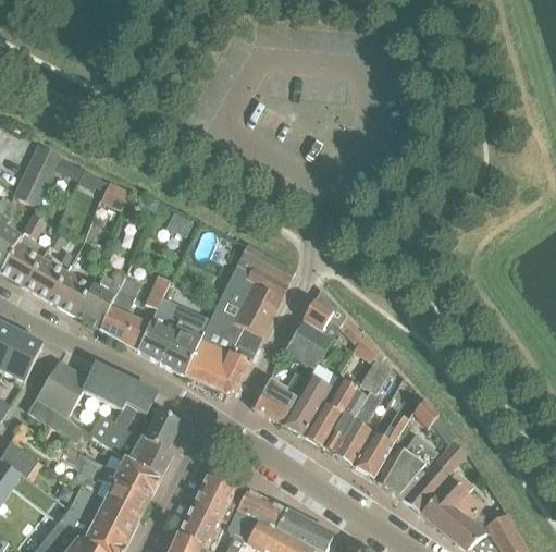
[(37,144),(32,155),(54,166),(60,155),(37,144)]
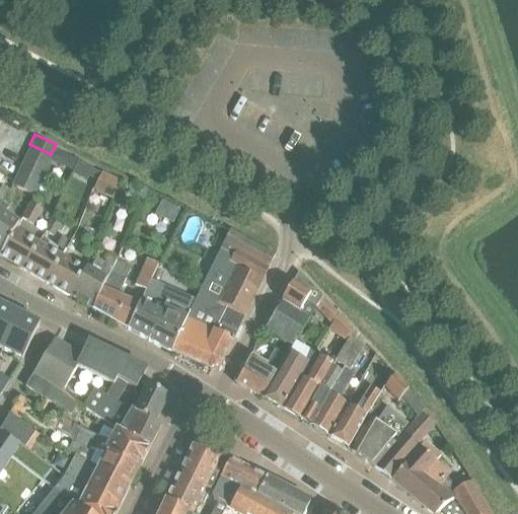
[(51,154),(29,144),(25,153),(47,163),(51,154)]
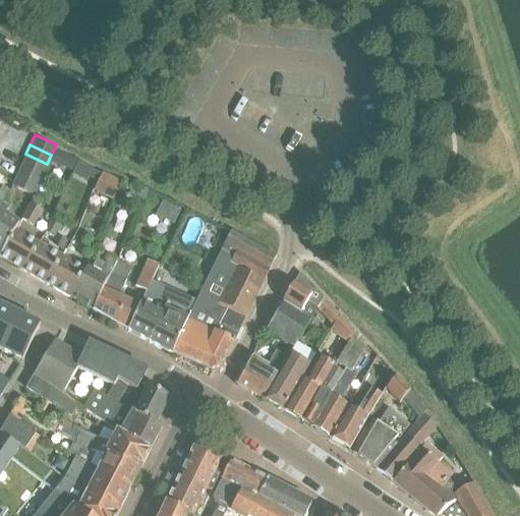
[(56,148),(52,159),(62,163),(67,152),(56,148)]
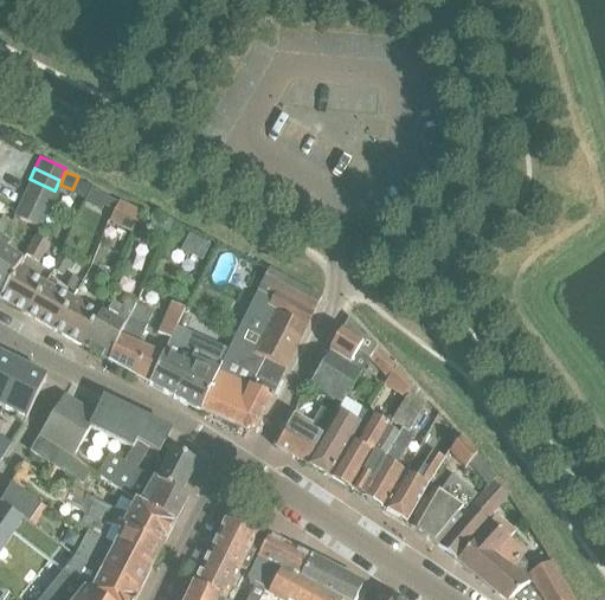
[(30,179),(24,191),(49,202),(55,191),(30,179)]
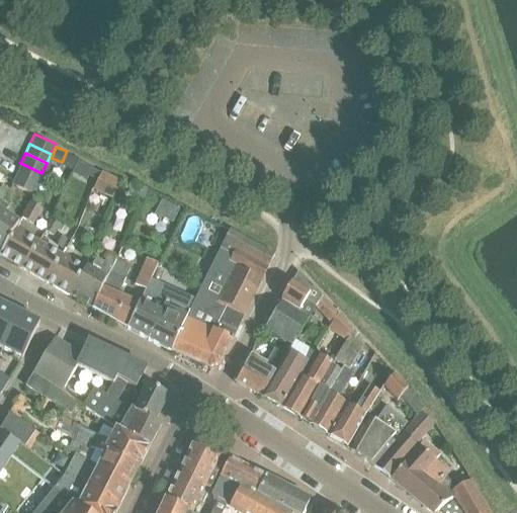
[(41,173),(20,163),(15,173),(36,183),(41,173)]
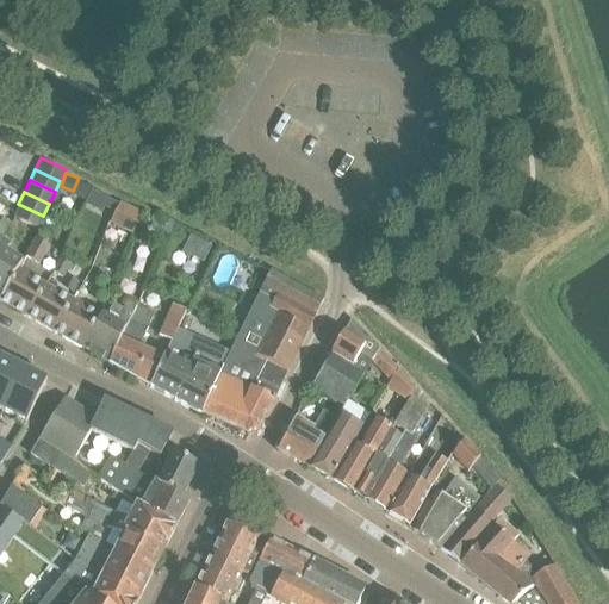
[(109,192),(104,201),(113,207),(119,197),(109,192)]
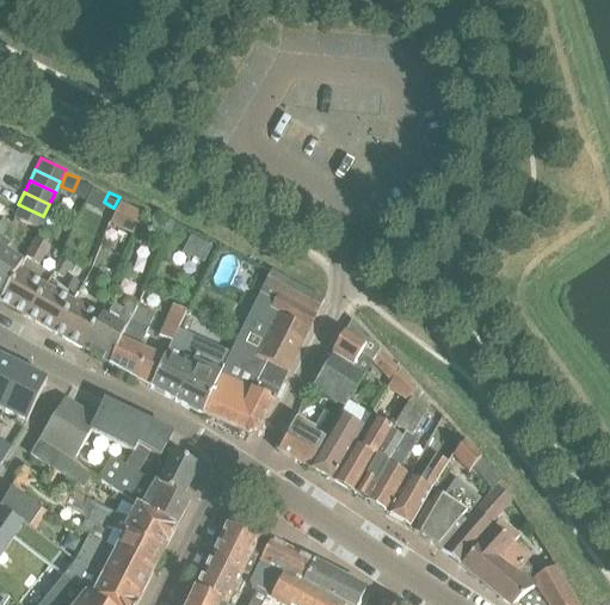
[(121,201),(111,218),(133,229),(142,213),(121,201)]
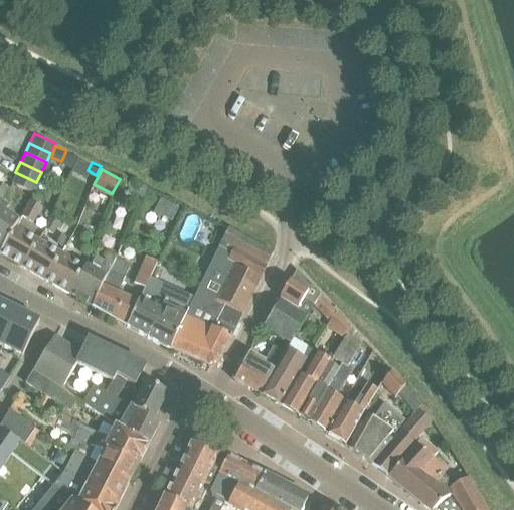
[(1,181),(0,183),(0,197),(1,197),(8,186),(1,181)]
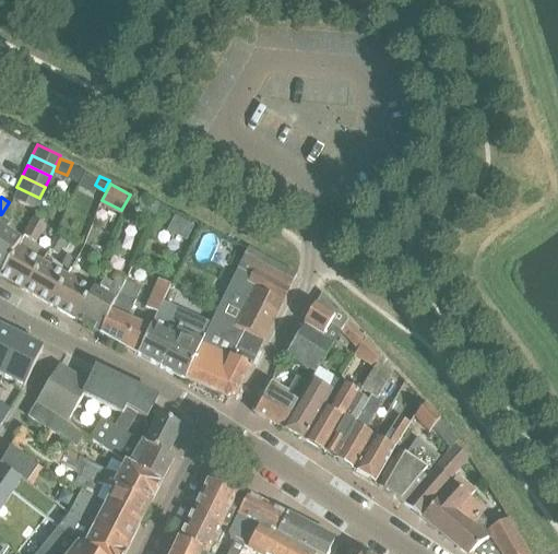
[(168,227),(170,228),(164,239),(179,248),(196,216),(178,208),(168,227)]
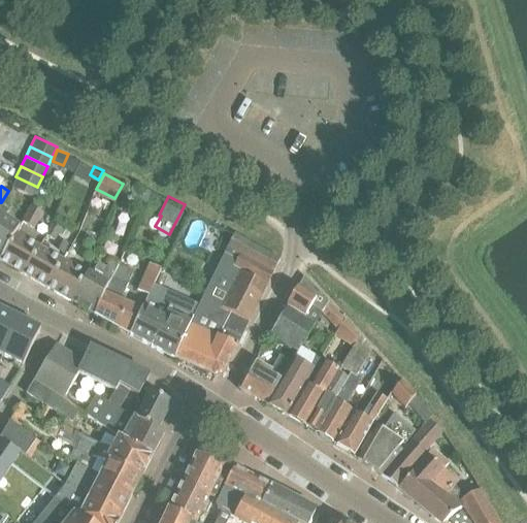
[(1,202),(0,204),(0,255),(14,230),(19,223),(3,214),(7,207),(1,202)]
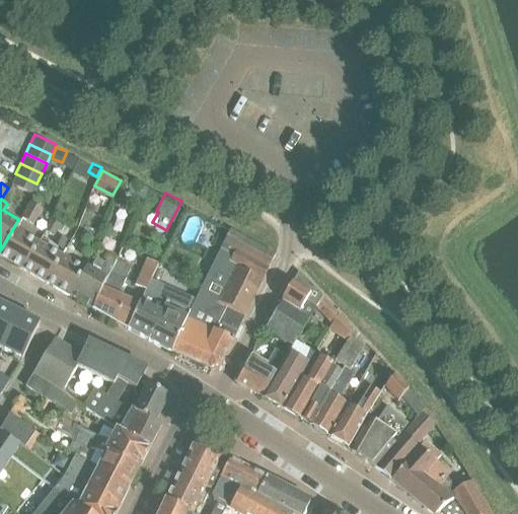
[(37,213),(42,206),(31,201),(29,200),(27,204),(25,208),(21,215),(22,216),(32,221),(37,213)]
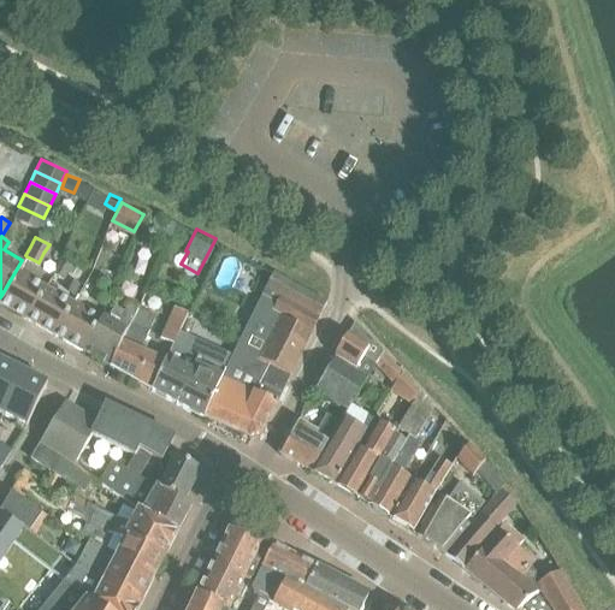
[(61,276),(70,262),(60,256),(52,271),(61,276)]
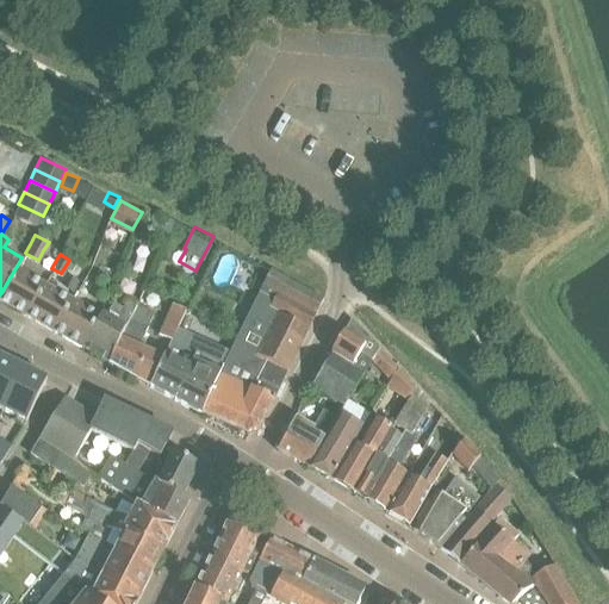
[(17,266),(0,294),(0,298),(26,313),(44,281),(17,266)]
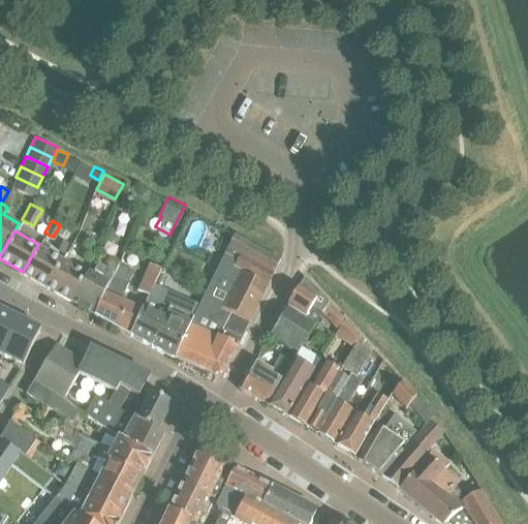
[(234,232),(226,245),(239,251),(252,258),(273,270),(280,256),(234,232)]
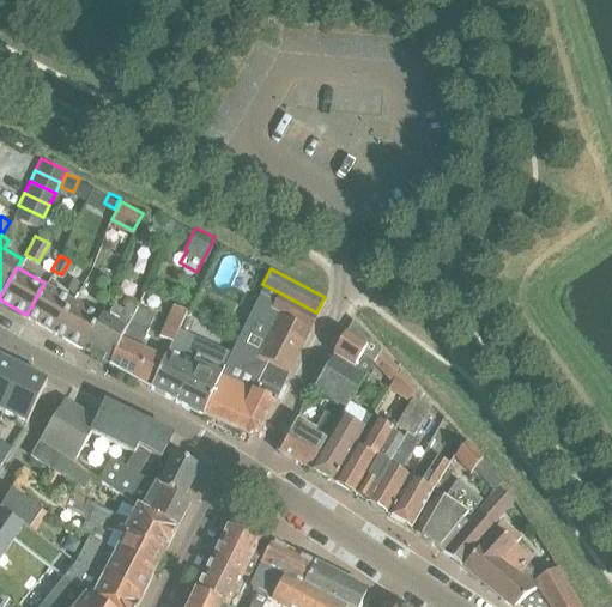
[(72,298),(44,283),(26,315),(54,331),(72,298)]
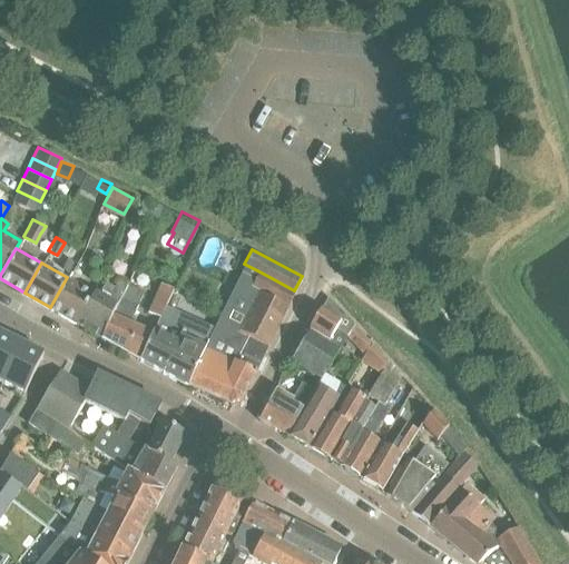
[(213,327),(187,384),(228,403),(241,398),(268,343),(238,328),(245,314),(252,302),(258,288),(251,285),(257,270),(244,264),(213,327)]
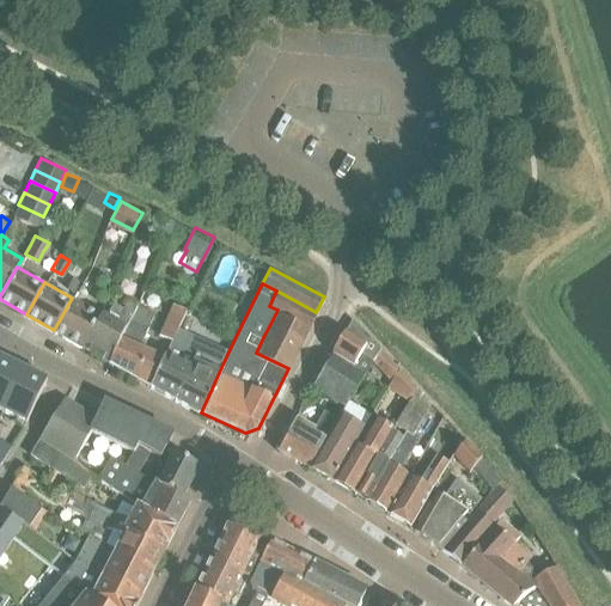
[(292,299),(276,291),(269,306),(277,310),(309,326),(310,324),(316,312),(292,299)]
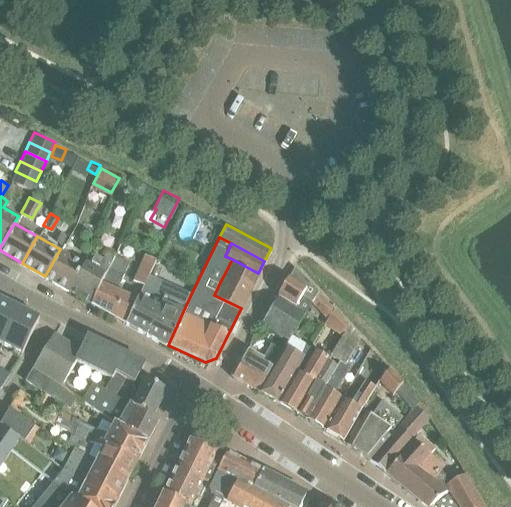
[(60,249),(45,276),(68,289),(83,262),(60,249)]
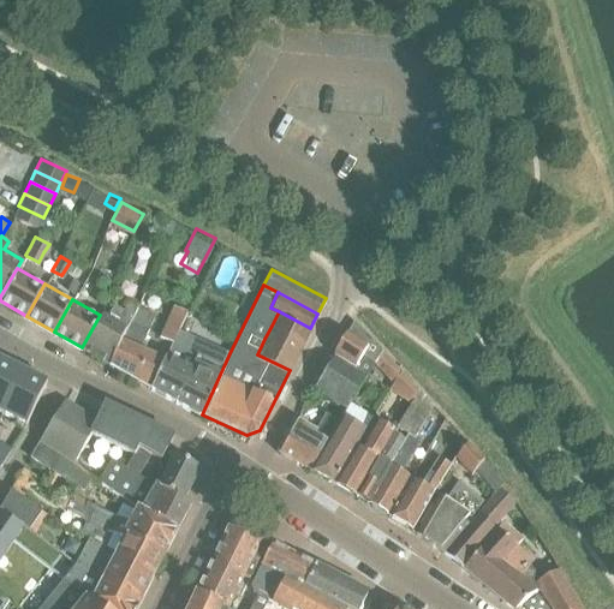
[(101,314),(100,315),(82,347),(109,363),(120,338),(137,304),(127,299),(123,308),(113,303),(106,316),(101,314)]
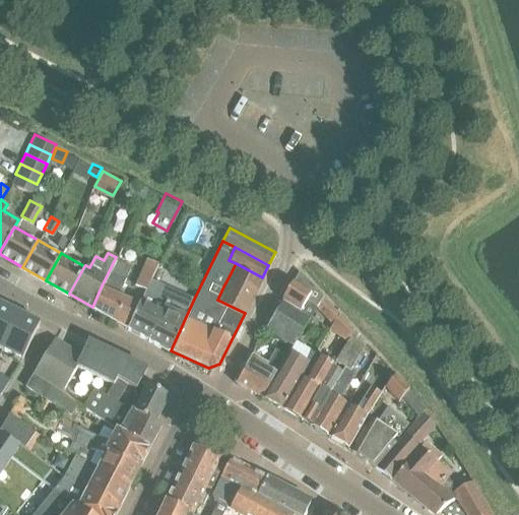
[(124,261),(116,257),(102,285),(92,307),(127,326),(138,303),(117,293),(130,264),(124,261)]
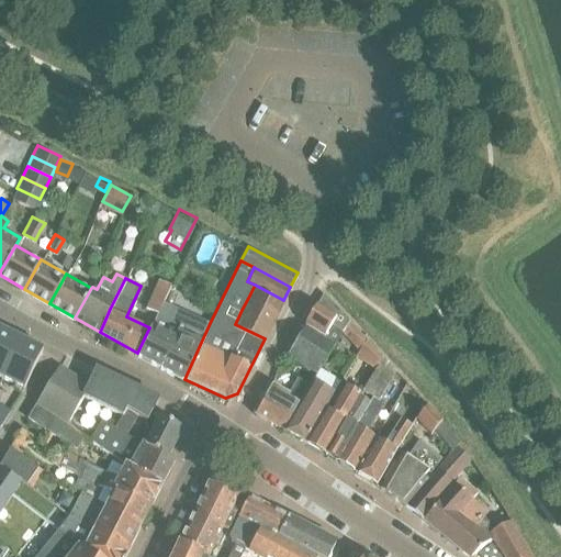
[(145,305),(157,311),(161,301),(170,283),(158,278),(145,305)]
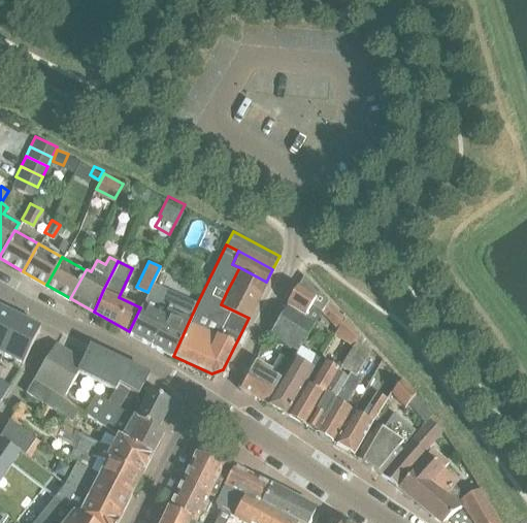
[(239,267),(233,280),(260,294),(266,282),(239,267)]
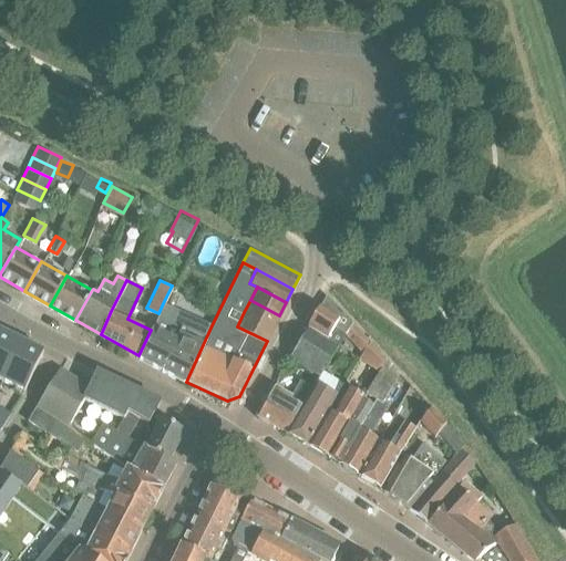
[(307,325),(306,326),(337,344),(345,332),(343,332),(351,320),(326,292),(321,299),(319,303),(307,324),(307,325)]
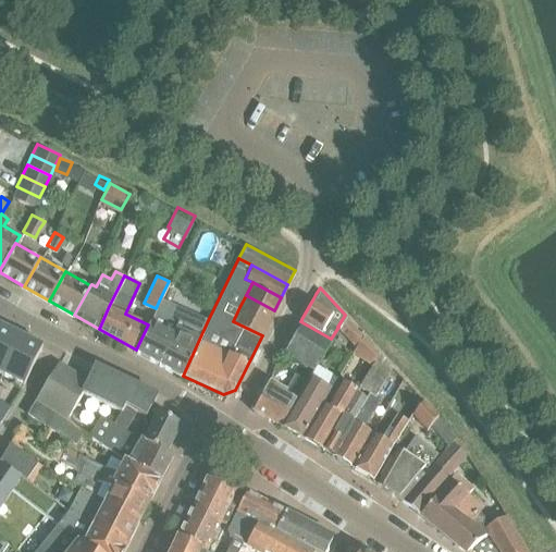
[(274,310),(246,295),(239,307),(268,322),(274,310)]
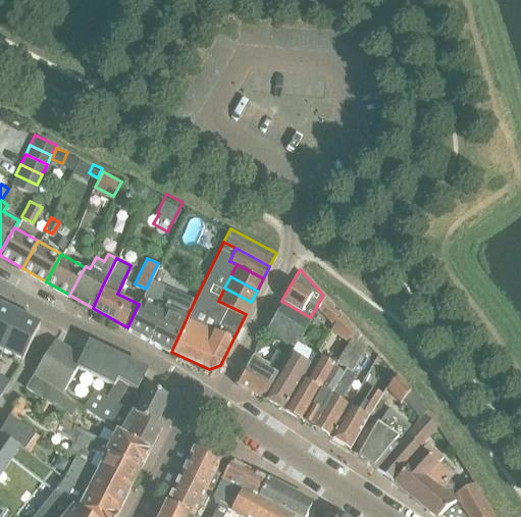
[(139,304),(127,327),(150,340),(171,352),(195,300),(150,279),(146,289),(139,304)]
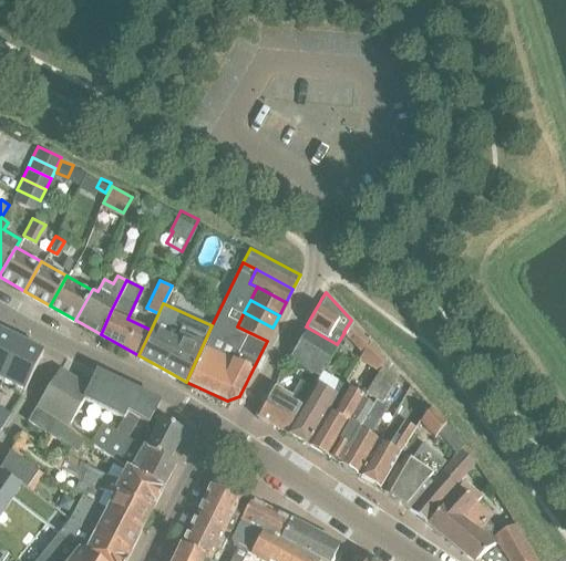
[(273,328),(244,312),(237,326),(267,341),(273,328)]
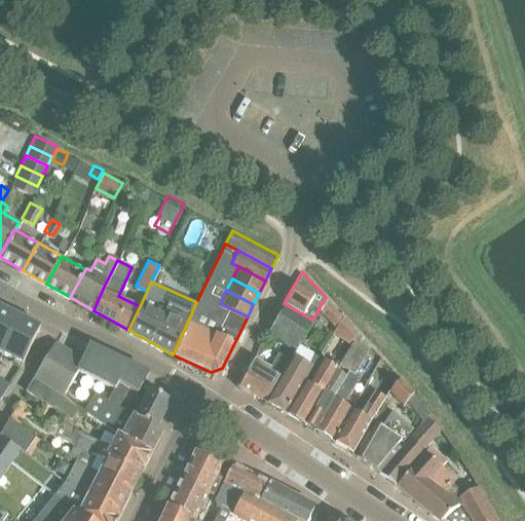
[(326,297),(319,308),(320,308),(336,326),(342,313),(326,297)]
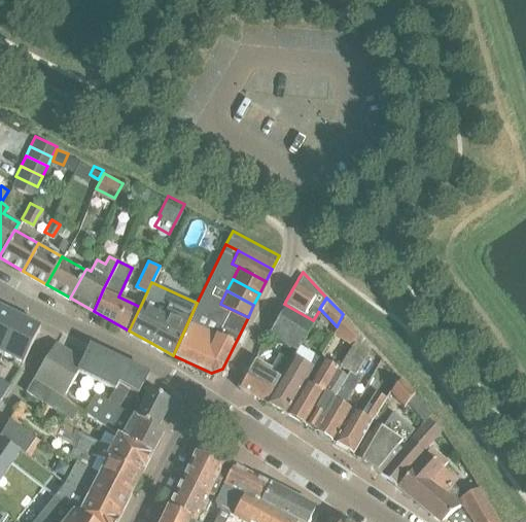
[(284,304),(268,332),(296,349),(300,344),(313,320),(284,304)]
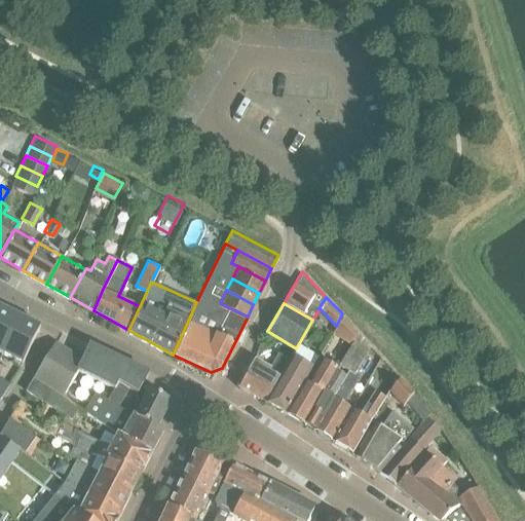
[(0,349),(1,350),(19,313),(0,304),(0,349)]
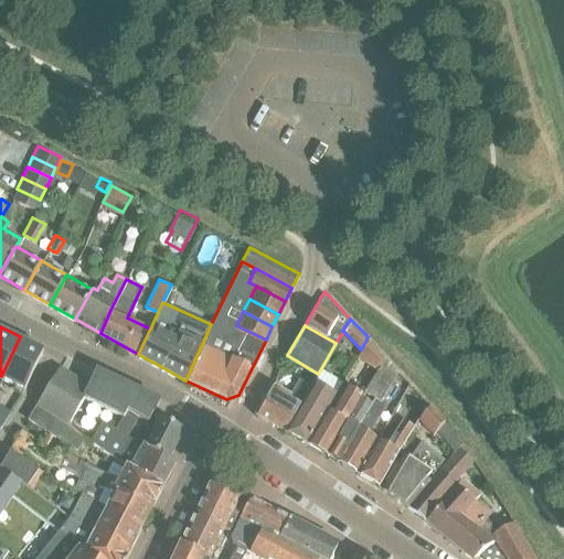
[(20,336),(1,376),(23,387),(42,347),(20,336)]
